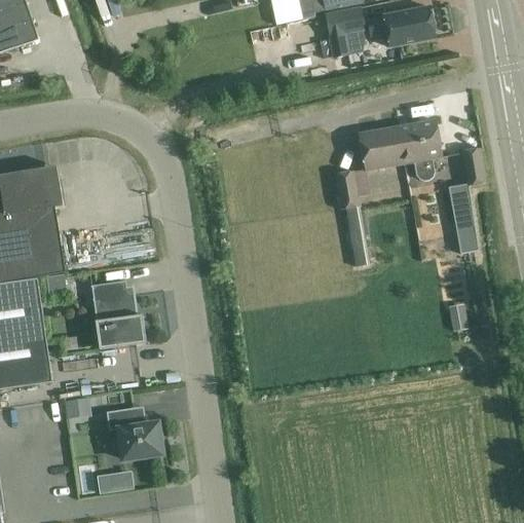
[(0,50),(38,39),(24,0),(0,0),(0,50)]
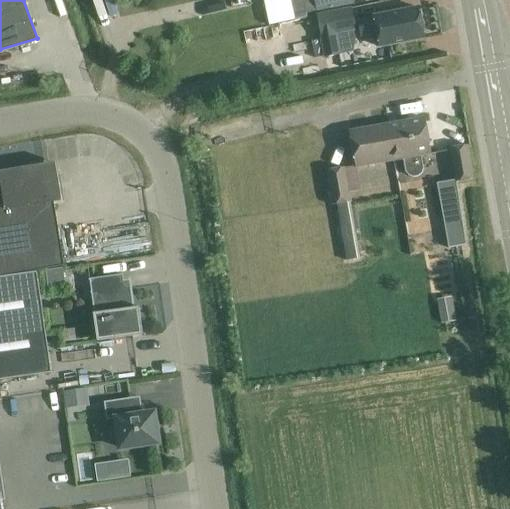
[(266,0),(271,21),(313,11),(310,0),(266,0)]
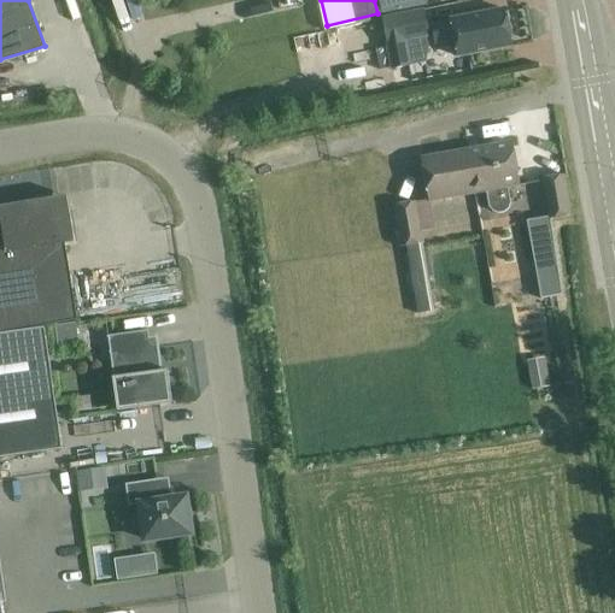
[(425,1),(426,4),(445,0),(376,0),(379,11),(425,1)]
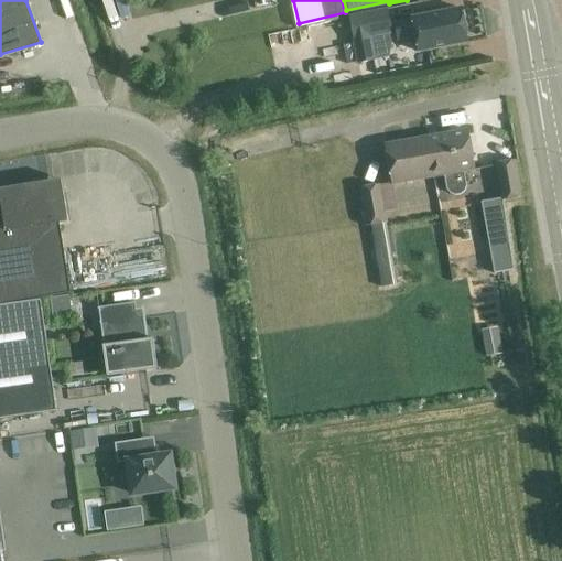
[(386,6),(347,13),(352,41),(356,60),(356,62),(374,57),(369,35),(390,31),(386,6)]
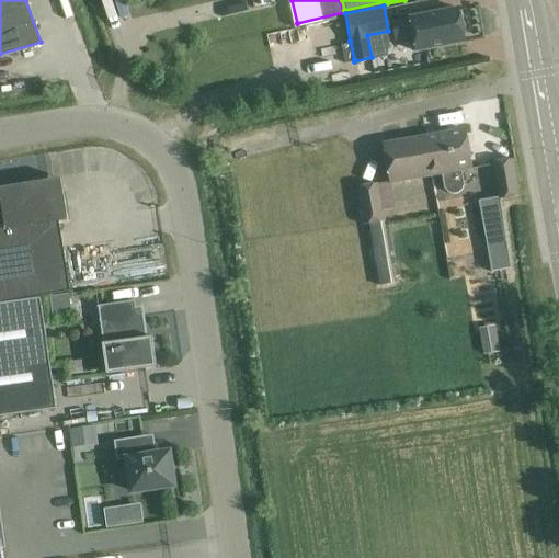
[(414,48),(464,40),(457,6),(408,15),(408,18),(390,21),(394,36),(411,33),(414,48)]
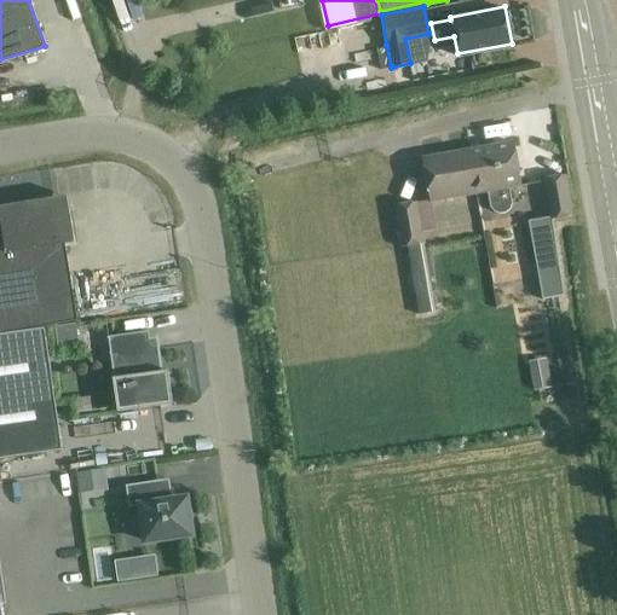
[(386,45),(375,47),(379,68),(391,65),(386,45)]
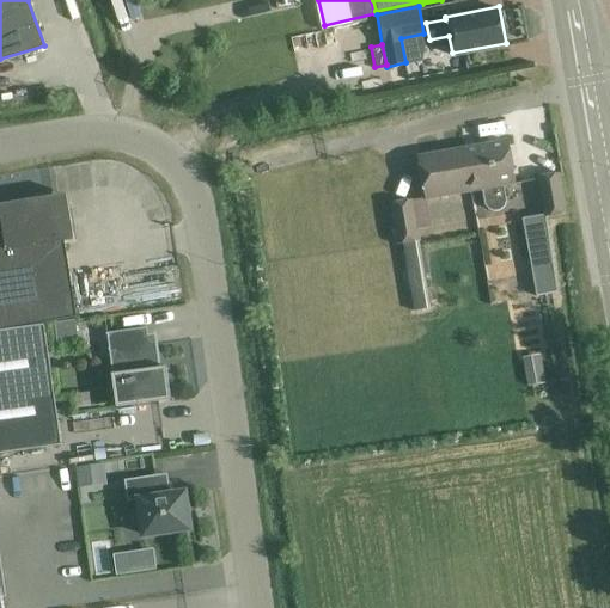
[(502,183),(513,180),(506,139),(461,146),(469,189),(481,186),(485,203),(488,207),(494,210),(499,209),(502,206),(505,200),(502,183)]
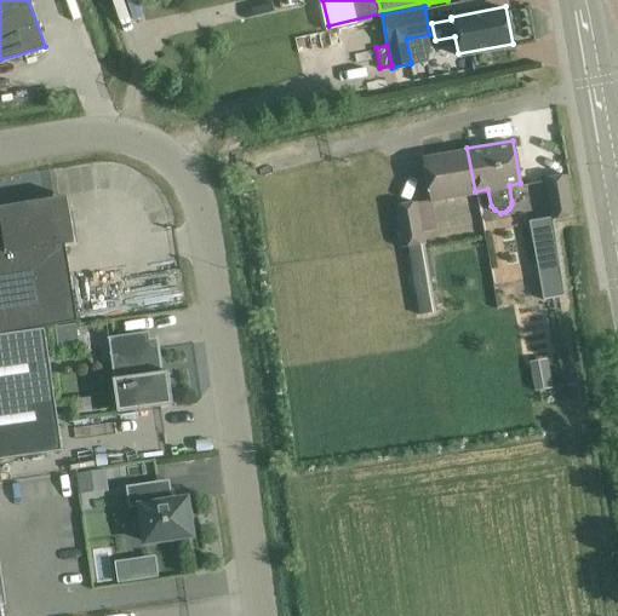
[(475,191),(467,148),(421,156),(429,200),(475,191)]
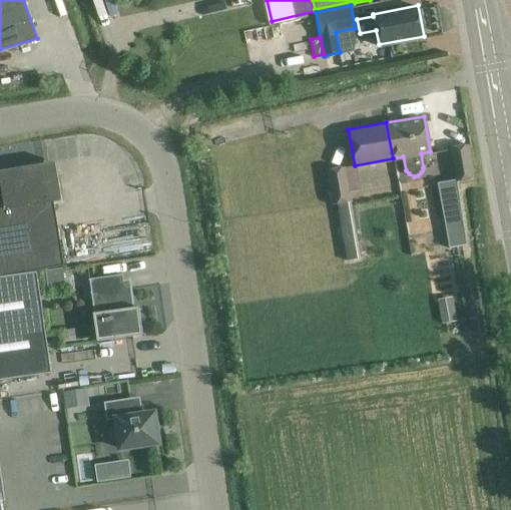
[(473,177),(467,143),(449,146),(455,180),(473,177)]
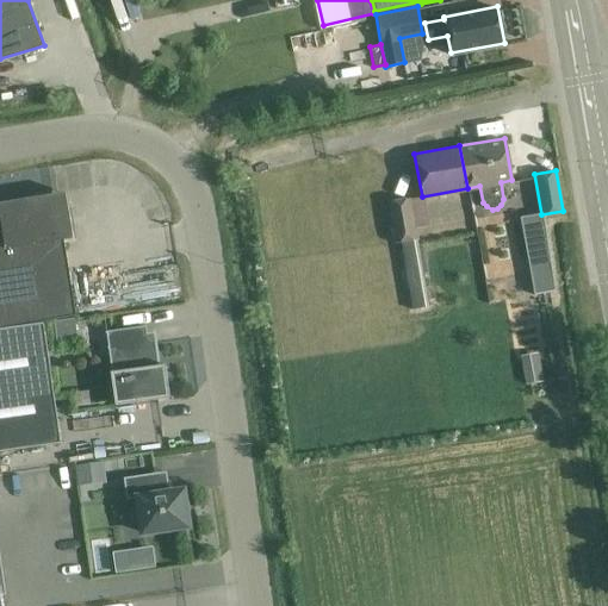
[(68,272),(63,239),(72,237),(64,191),(0,201),(0,326),(155,301),(148,258),(68,272)]
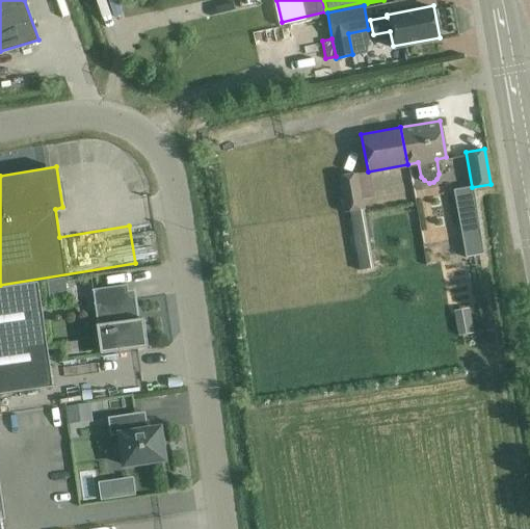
[(349,214),(359,267),(359,268),(373,265),(359,181),(356,172),(338,175),(344,211),(349,210),(349,214)]
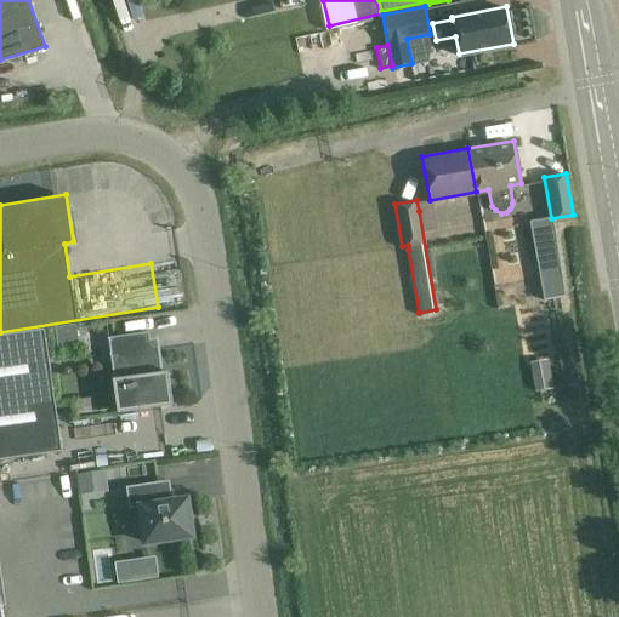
[(557,255),(537,258),(543,297),(563,293),(557,255)]
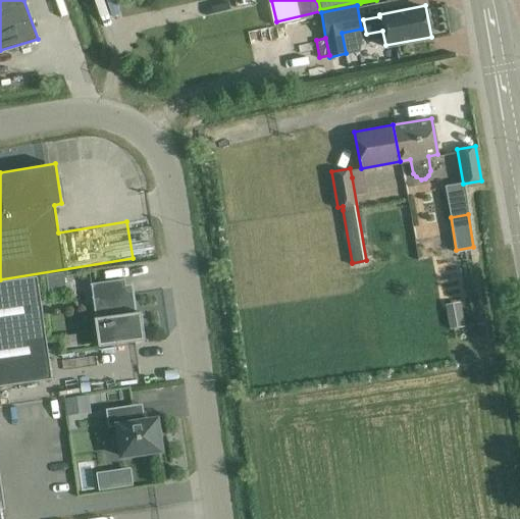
[(62,271),(45,274),(47,289),(64,286),(62,271)]
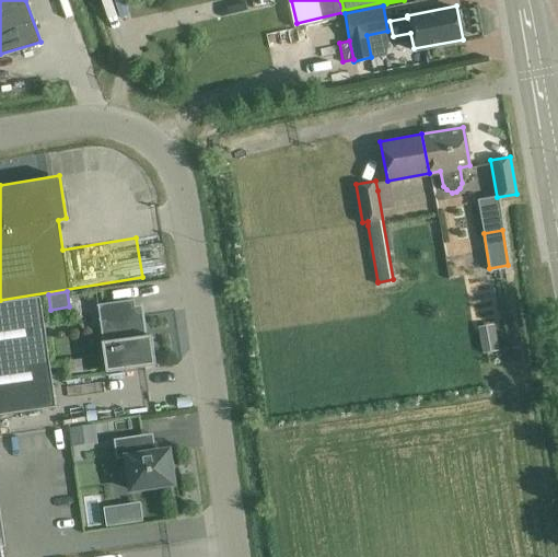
[(0,414),(55,406),(39,296),(0,301),(0,414)]
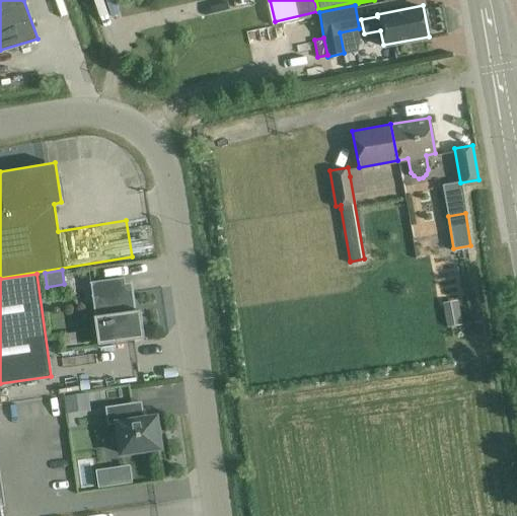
[(124,290),(122,276),(88,281),(90,296),(109,293),(113,313),(93,316),(97,344),(133,339),(131,324),(141,323),(139,309),(133,310),(130,290),(124,290)]
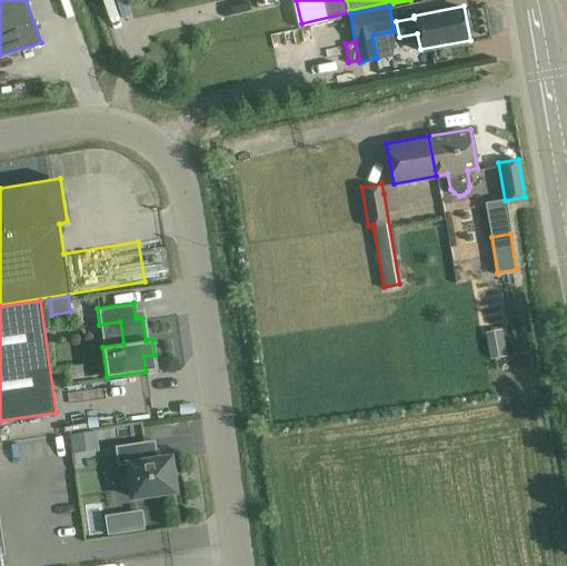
[(486,336),(489,357),(505,354),(501,334),(486,336)]
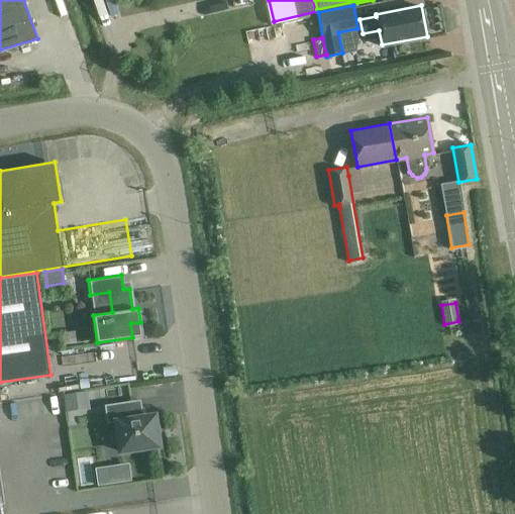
[(75,391),(63,393),(65,410),(77,409),(75,391)]
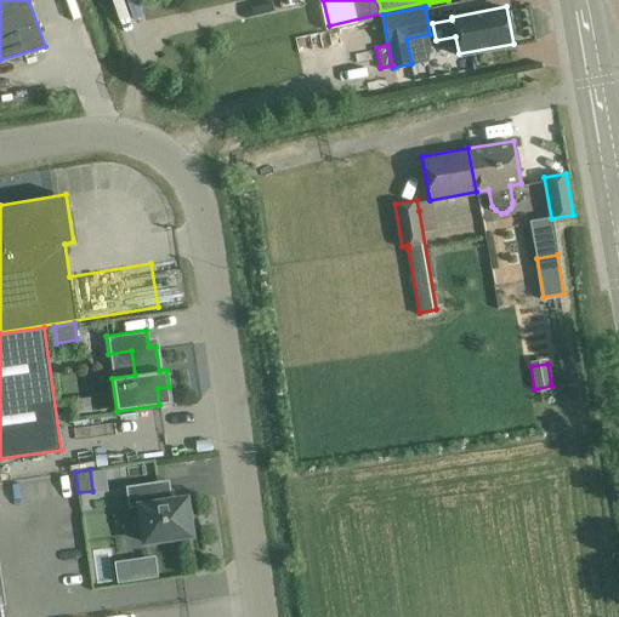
[(187,514),(185,498),(159,502),(155,480),(124,485),(128,502),(138,501),(145,541),(191,535),(189,530),(193,530),(191,514),(187,514)]
